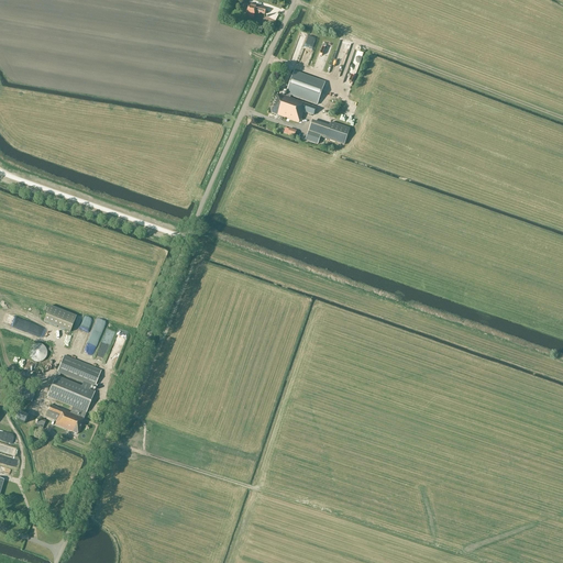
[(266,9),(264,8),(250,4),(246,18),(253,20),(255,13),(260,14),(260,13),(265,14),(266,9)]
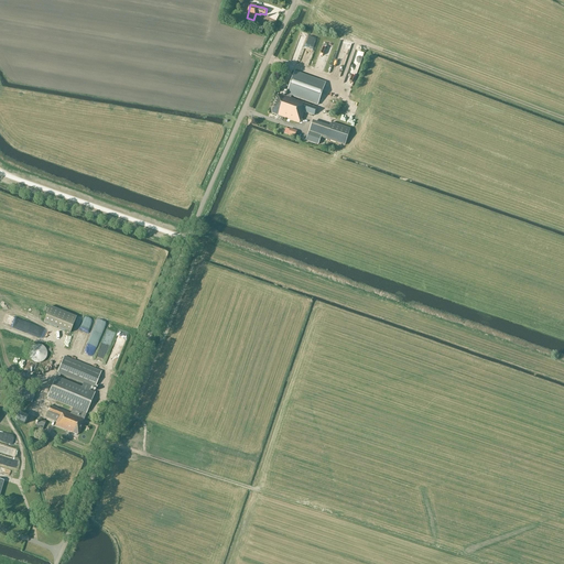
[(308,66),(316,38),(308,35),(301,64),(308,66)]
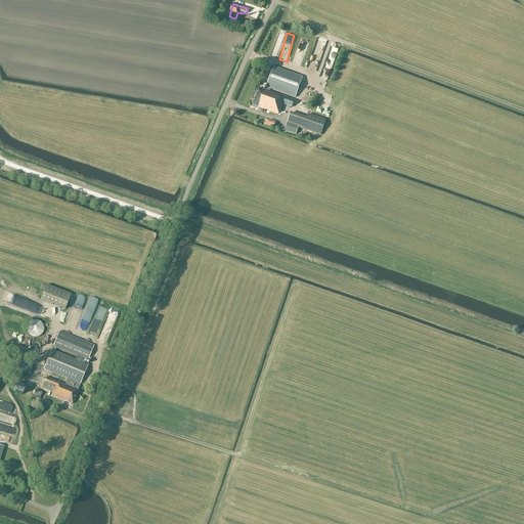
[(320,60),(326,40),(316,37),(310,57),(309,56),(305,70),(315,73),(319,60),(320,60)]
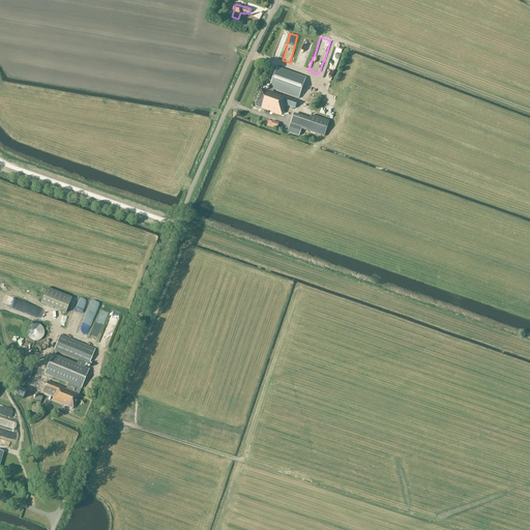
[(304,39),(297,62),(304,64),(312,41),(304,39)]
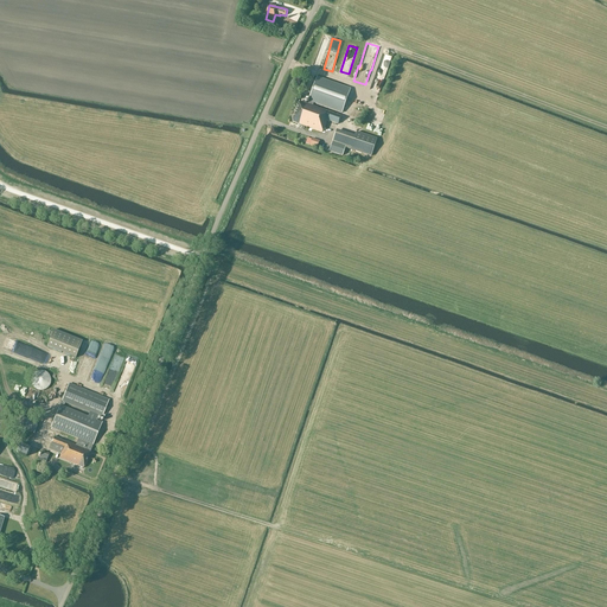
[(377,76),(383,77),(389,56),(381,53),(374,78),(376,78),(377,76)]
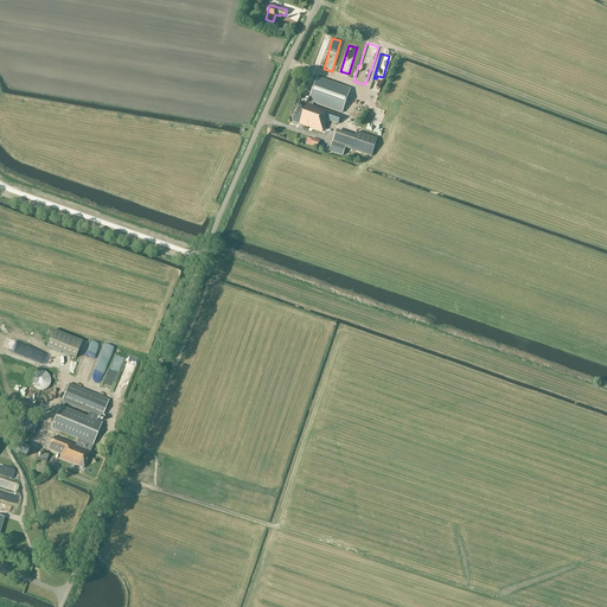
[(350,90),(317,78),(308,102),(307,106),(299,102),(292,122),(323,133),(324,128),(325,128),(327,121),(338,125),(340,116),(313,107),(314,103),(342,114),(350,90)]
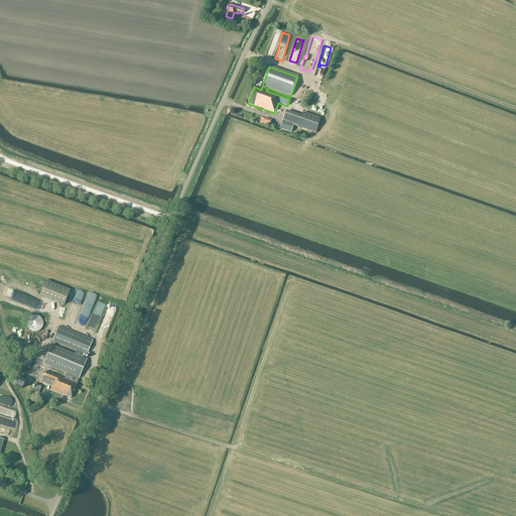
[(285,112),(284,117),(280,129),(291,132),(293,125),(315,133),(320,119),(303,113),(301,117),(285,112)]
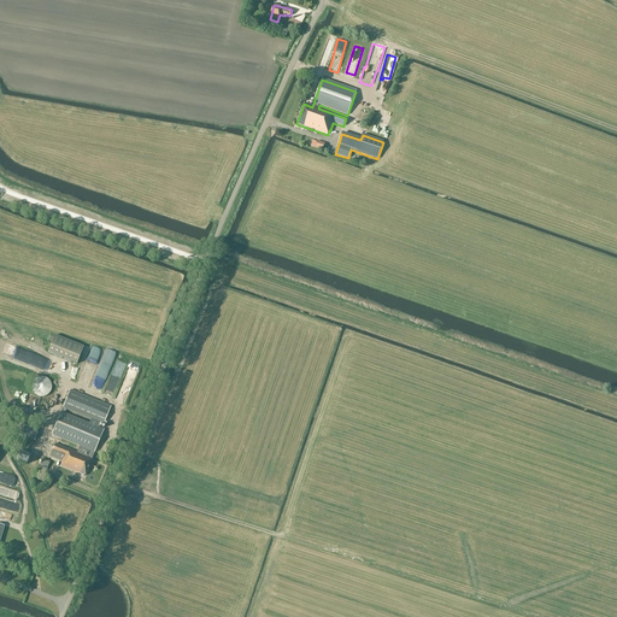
[(83,347),(54,336),(48,353),(77,364),(83,347)]
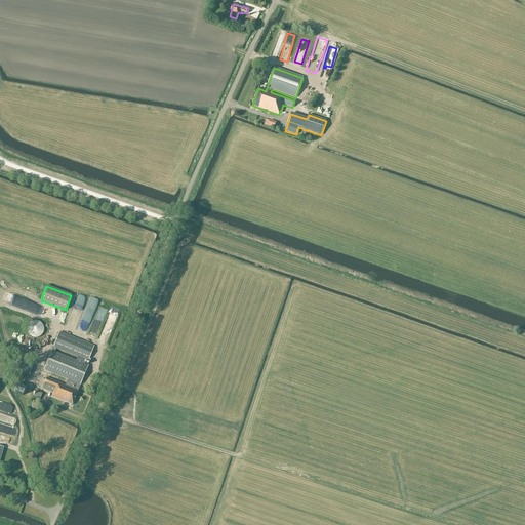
[(88,297),(81,294),(70,324),(78,327),(88,297)]
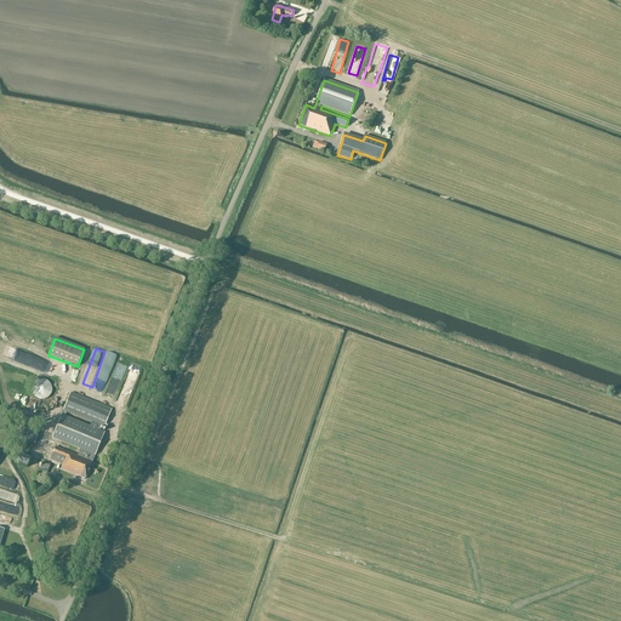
[(24,360),(27,353),(15,349),(12,357),(24,360)]
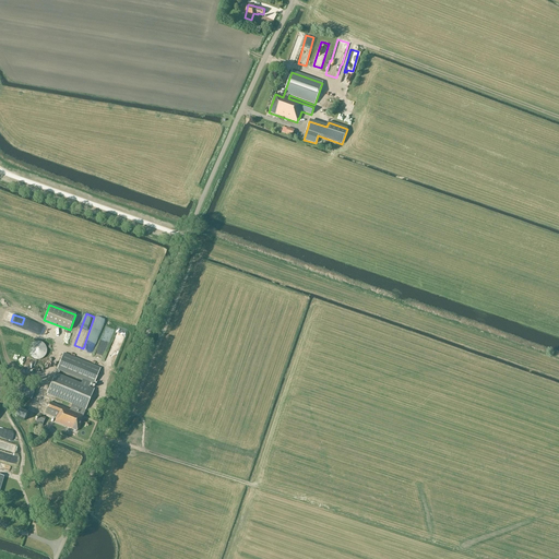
[(98,317),(87,348),(95,352),(106,320),(98,317)]
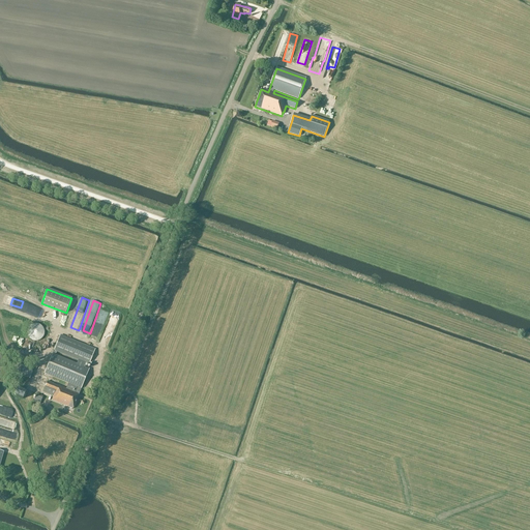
[(112,324),(115,326),(120,317),(114,313),(111,318),(114,320),(112,324)]
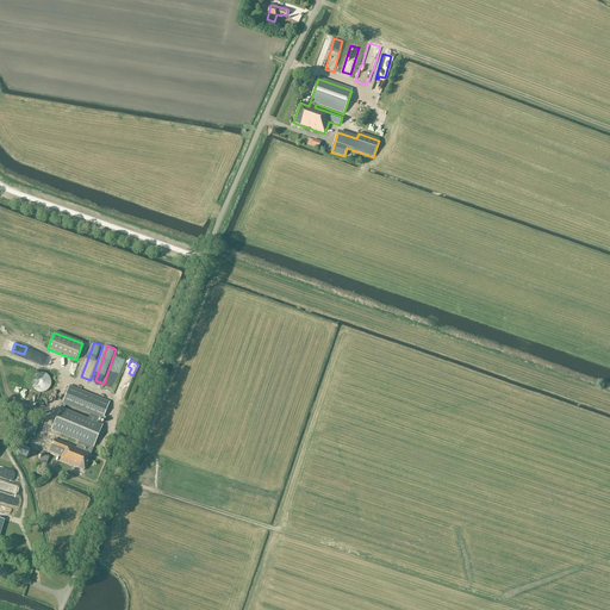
[(42,373),(41,373),(39,373),(38,373),(36,374),(33,377),(32,379),(31,381),(31,383),(31,385),(32,387),(33,390),(35,391),(36,392),(38,392),(39,393),(42,393),(44,392),(45,392),(47,391),(48,391),(50,388),(51,385),(51,384),(51,383),(51,380),(50,379),(49,377),(48,375),(47,374),(44,373),(43,373),(42,373)]
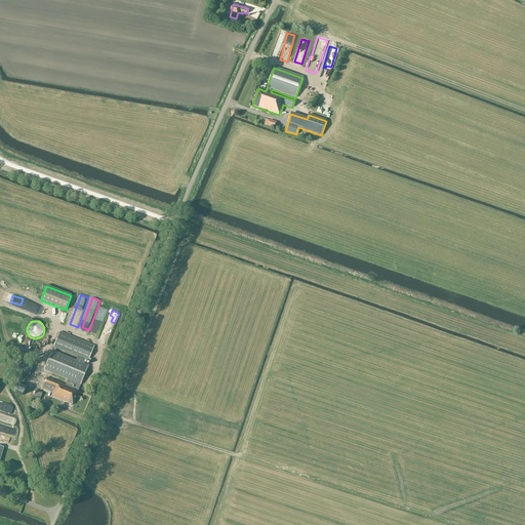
[(87,362),(93,347),(59,332),(53,348),(44,370),(76,384),(74,389),(61,384),(62,380),(53,377),(52,380),(47,378),(42,389),(53,393),(51,396),(72,405),(78,391),(88,366),(54,353),(56,349),(87,362)]
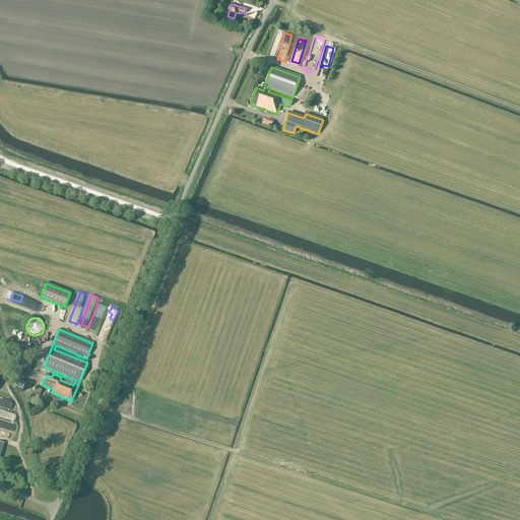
[(15,367),(29,372),(33,363),(18,358),(15,367)]
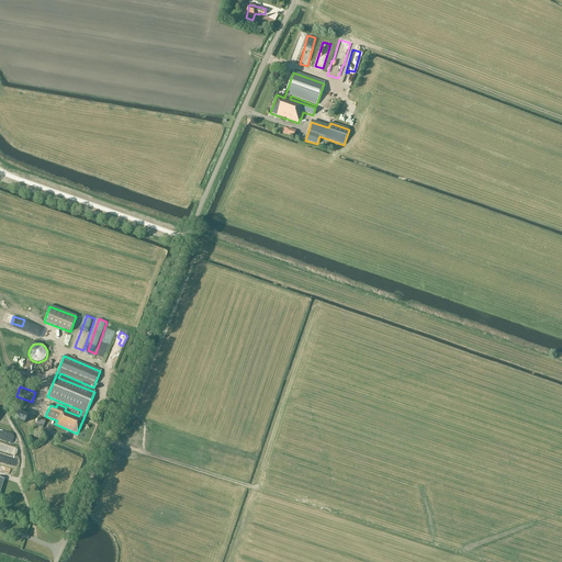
[(27,415),(20,412),(17,420),(24,423),(27,415)]
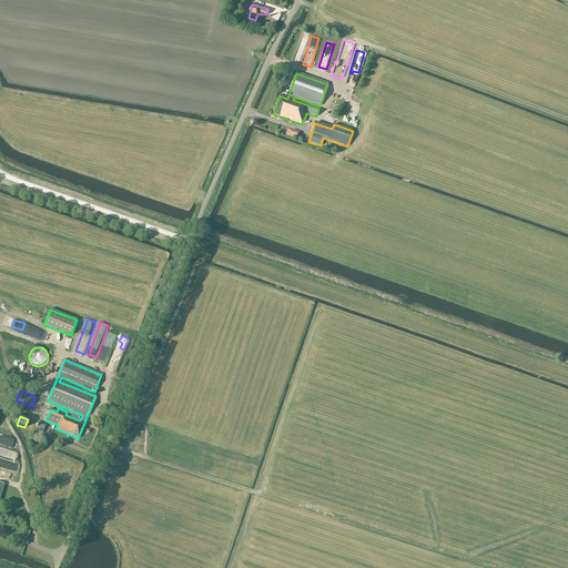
[(47,425),(40,423),(37,430),(42,434),(47,425)]
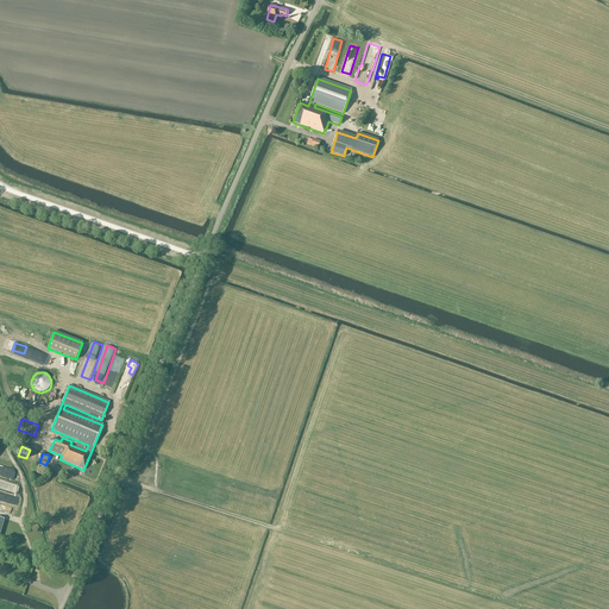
[(0,488),(0,494),(14,500),(16,493),(0,488)]
